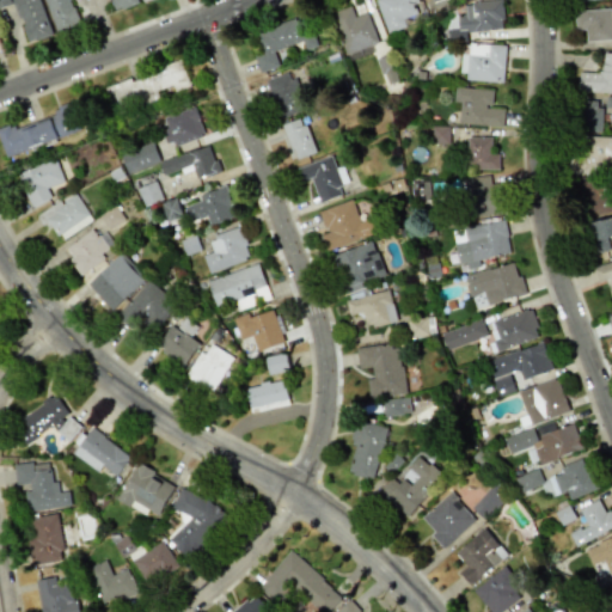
[(12,0),(26,43),(51,35),(40,0),(12,0)]
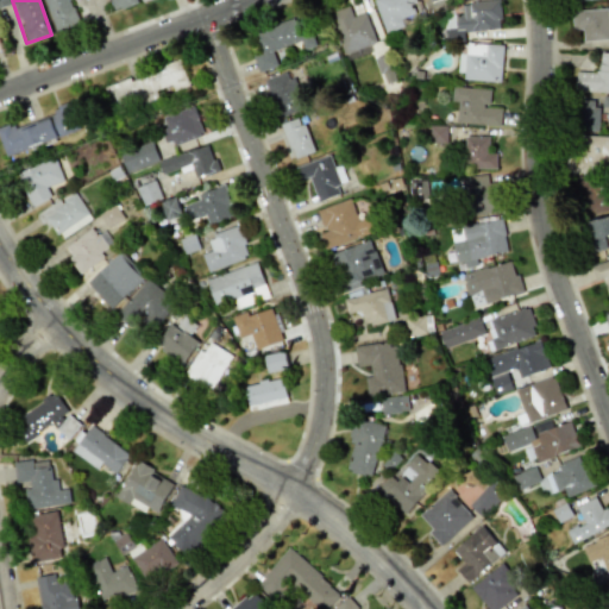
[(44,0),(55,31),(80,23),(71,0),(44,0)]
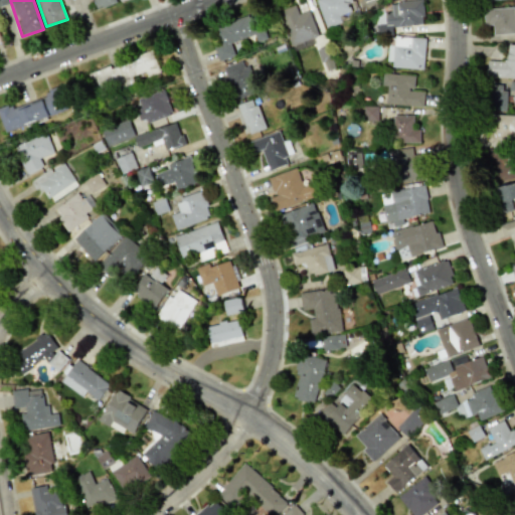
[(117,2),(116,0),(93,0),(97,9),(117,2)]
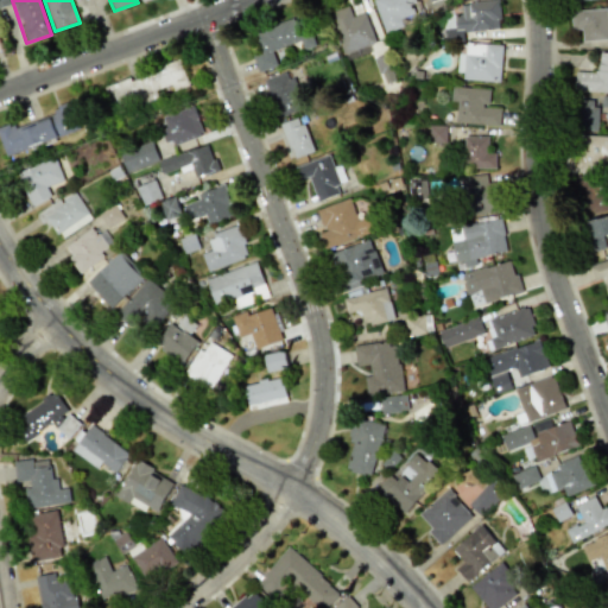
[(400,18),(416,13),(412,0),(374,0),(381,32),(403,27),(400,18)]
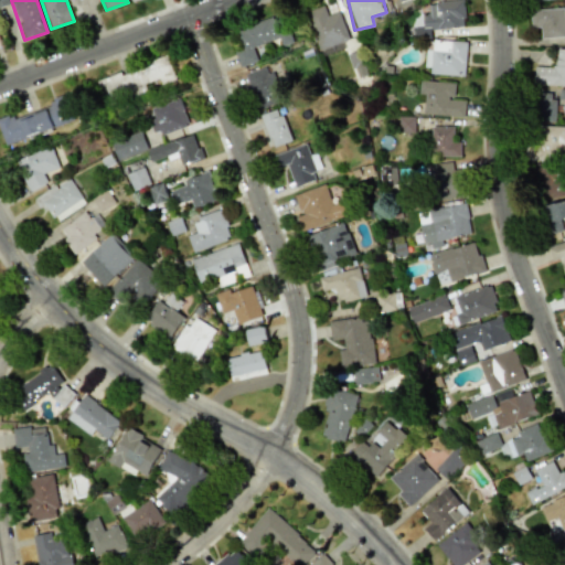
[(422,13),(423,29),(465,27),(462,0),(427,2),(427,13),(422,13)]
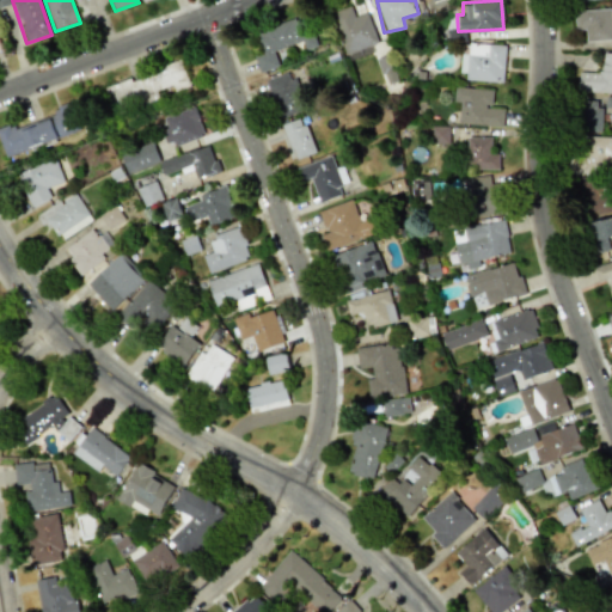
[(367,12),(354,16),(350,6),(332,12),(344,53),(377,43),(367,12)]
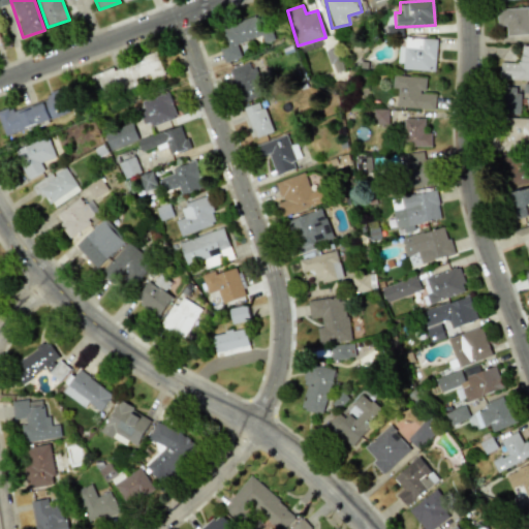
[(497,26),(505,25),(506,35),(528,34),(528,7),(496,8),(497,26)]
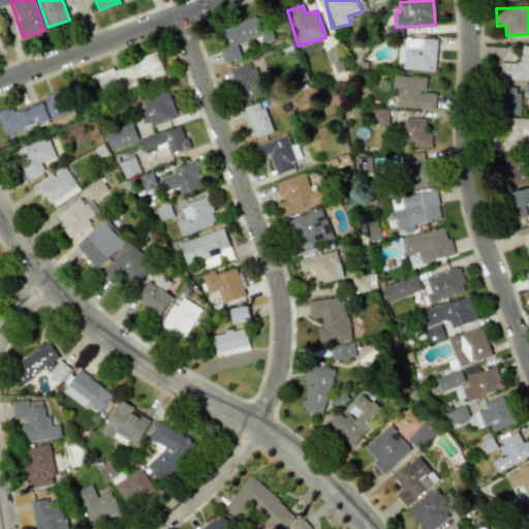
[(224,63),(241,57),(237,43),(261,35),(263,43),(273,40),(267,22),(259,24),(256,16),(222,27),(227,42),(218,45),(224,63)]
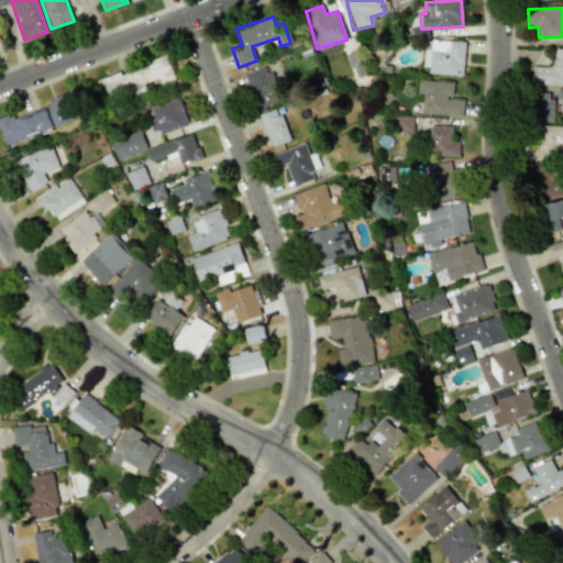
[(423,74),(463,75),(464,41),(424,40),(423,74)]
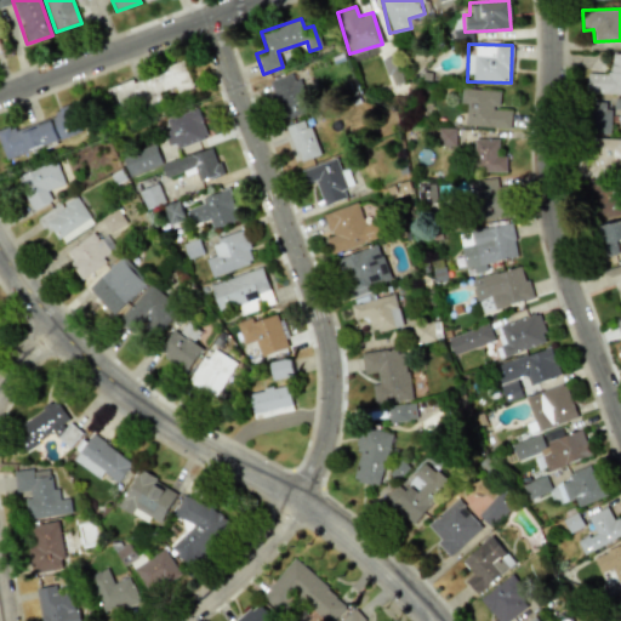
[(586,73),(586,93),(620,93),(620,53),(611,53),(610,74),(586,73)]
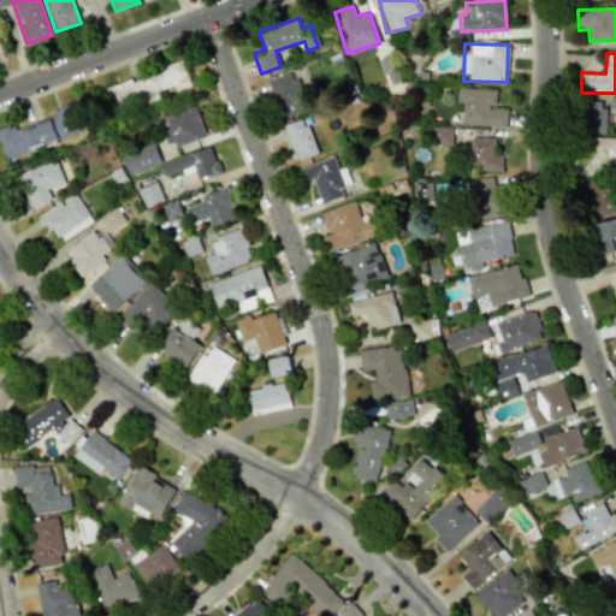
[(191,88),(182,61),(105,89),(113,116),(163,98),(159,90),(172,87),(175,94),(191,88)]
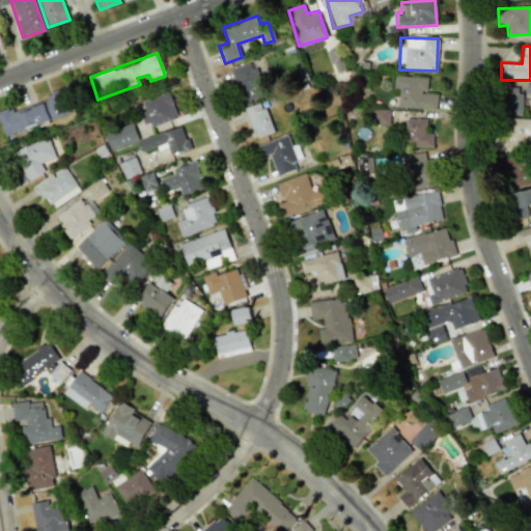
[(261,96),(254,62),(232,67),(240,102),(261,96)]
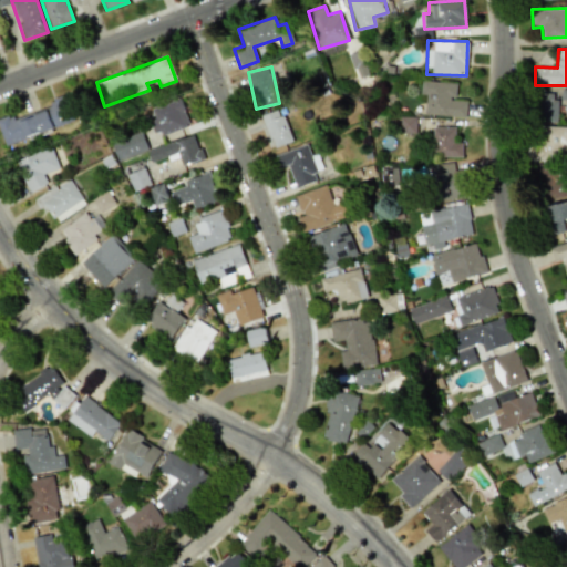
[(456,82),(420,81),(420,94),(425,94),(424,114),(465,116),(466,100),(455,99),(456,82)]
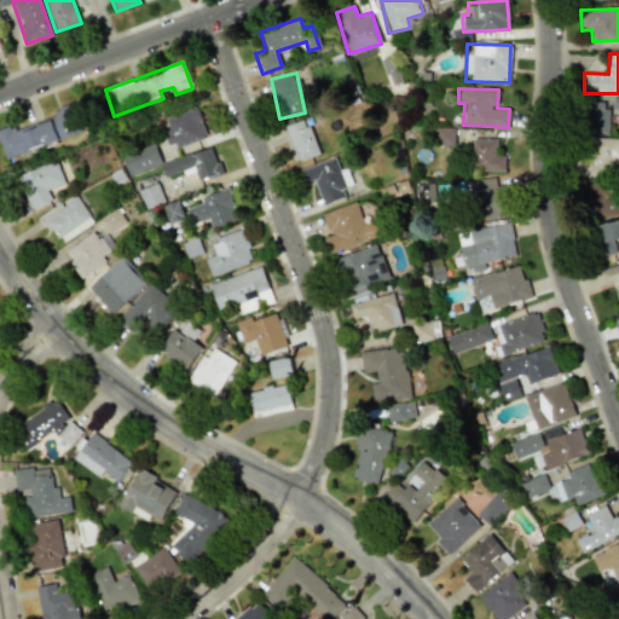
[(608,100),(588,100),(586,133),(607,133),(608,100)]
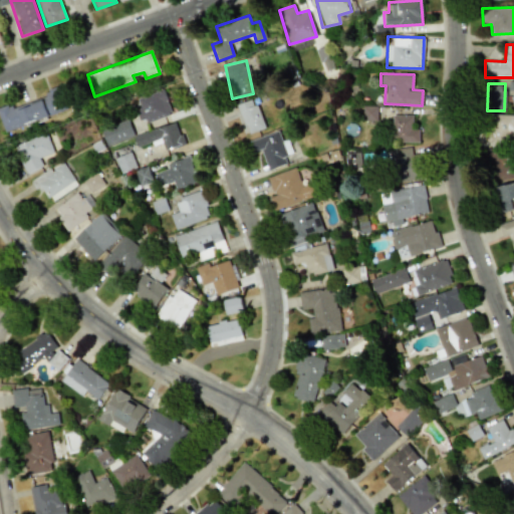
[(68,109),(61,88),(10,105),(9,103),(0,106),(0,119),(4,131),(68,109)]
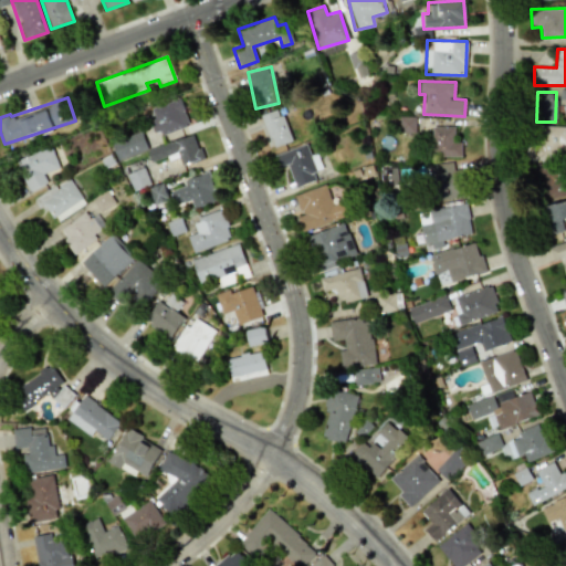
[(188,125),(179,98),(152,107),(154,117),(149,119),(155,135),(188,125)]
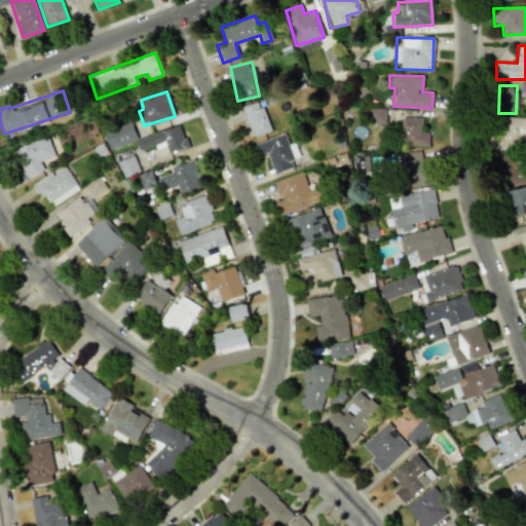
[(239,108),(251,138),(269,129),(259,101),(239,108)]
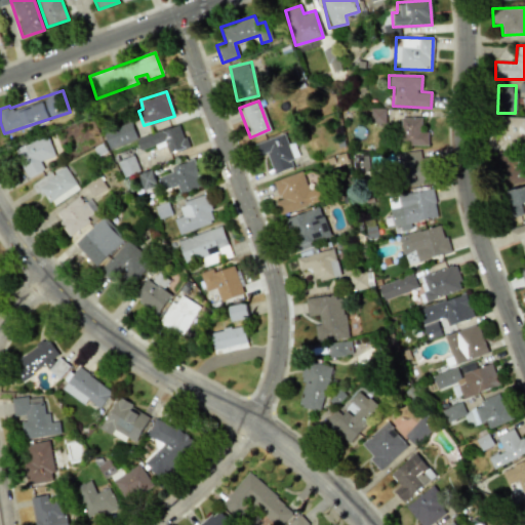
[(386,108),(370,108),(370,123),(386,123),(386,108)]
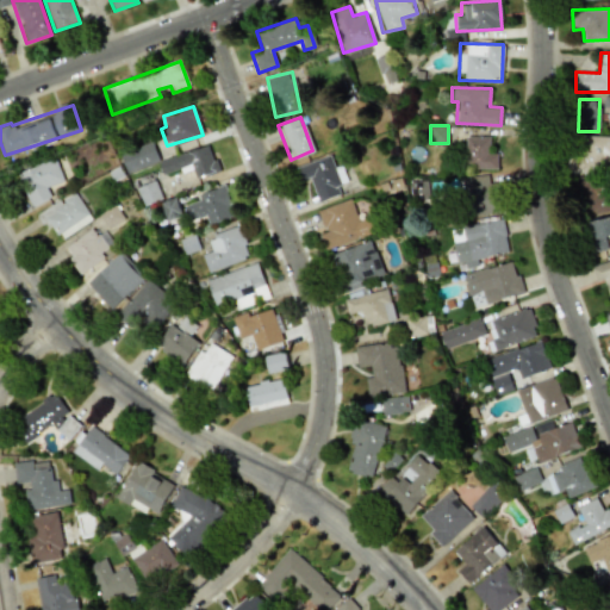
[(609,136),(574,135),(573,168),(609,169),(609,136)]
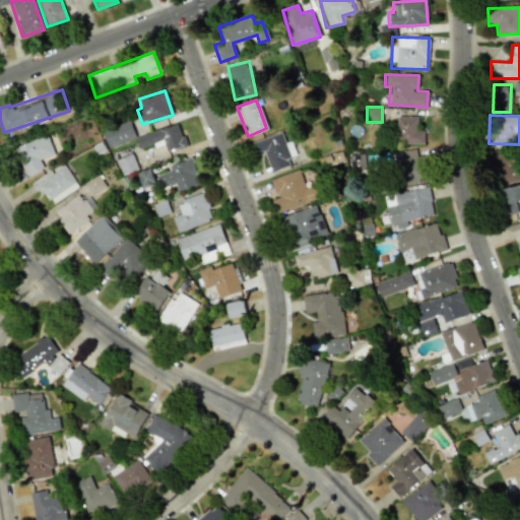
[(424,143),(424,130),(416,130),(416,116),(396,116),(396,142),(424,143)]
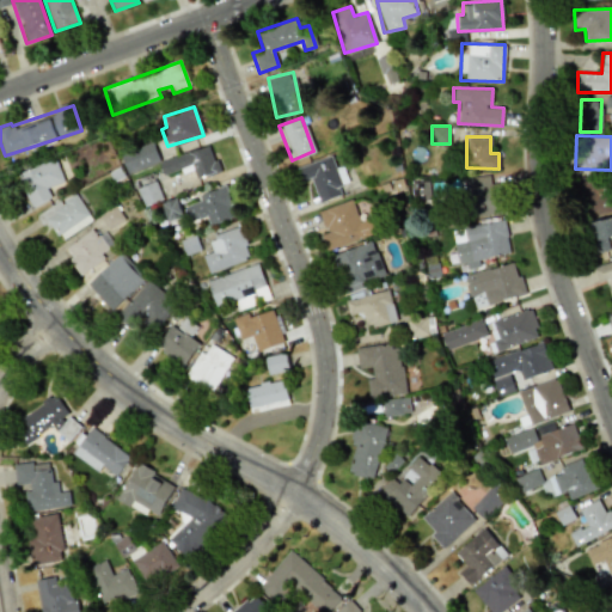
[(127,173),(160,161),(153,142),(120,154),(127,173)]
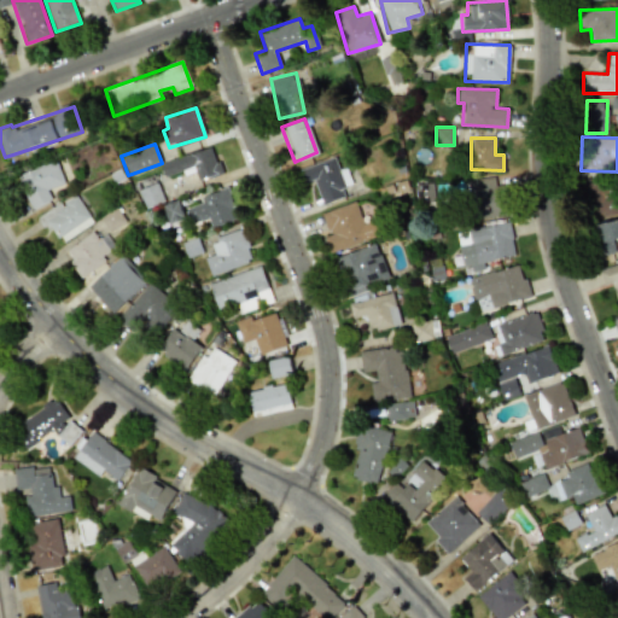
[(198,181),(221,173),(211,145),(161,163),(164,176),(182,170),(184,175),(194,170),(198,181)]
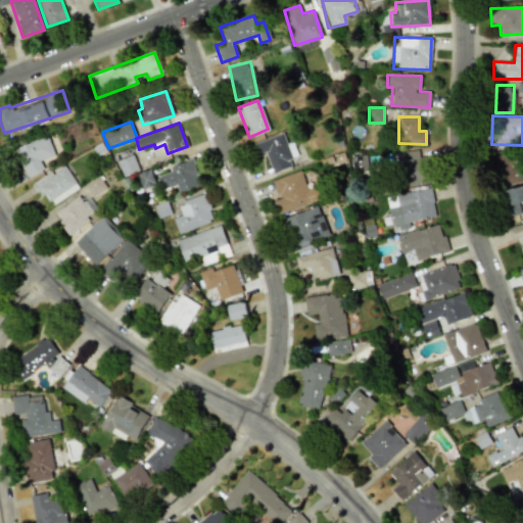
[(291,167),(288,158),(297,155),(292,141),(286,143),(282,132),(253,143),(257,154),(265,151),(273,174),(291,167)]
